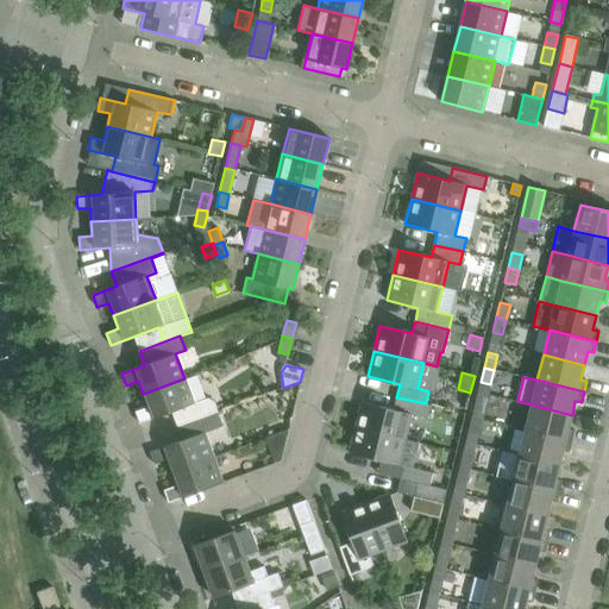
[(171,412),(177,426),(218,412),(214,401),(208,397),(194,403),(184,378),(143,394),(148,407),(136,412),(139,424),(171,412)]
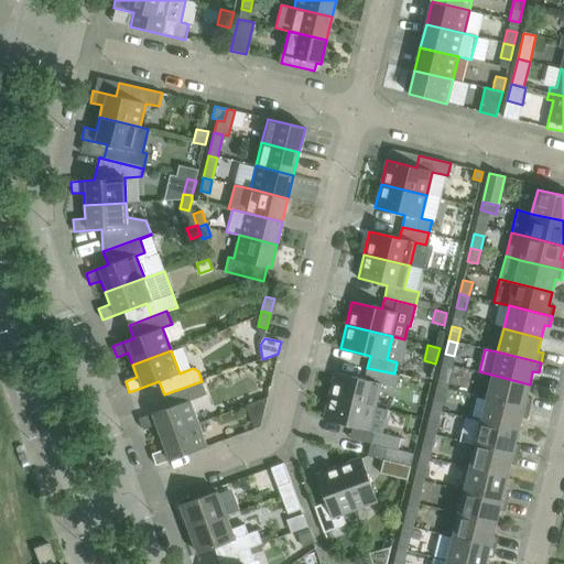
[(335,372),(329,396),(375,407),(380,383),(396,388),(398,375),(394,373),(367,368),(364,379),(335,372)]
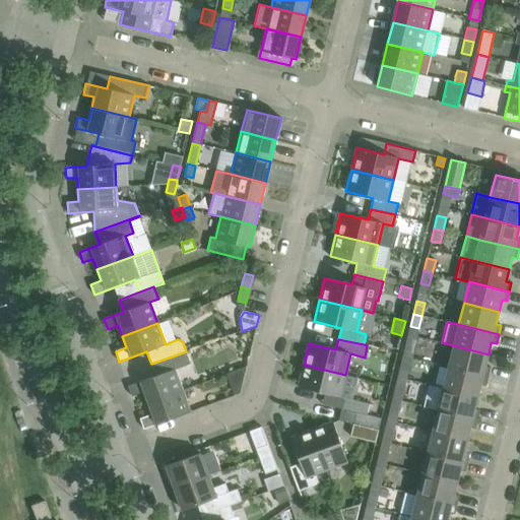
[(406,343),(402,355),(411,359),(414,345),(406,343)]
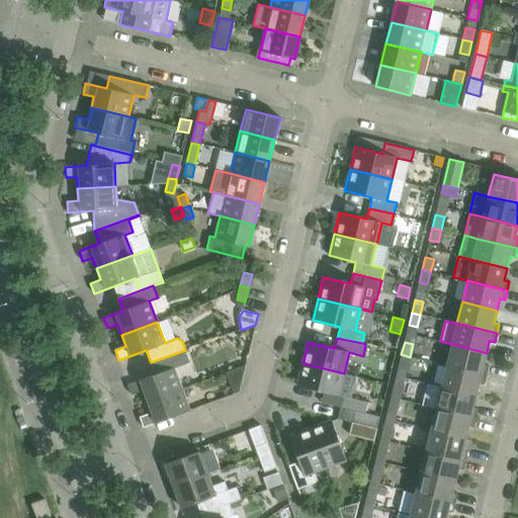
[(451,344),(446,365),(487,375),(489,366),(484,364),(487,353),(451,344)]
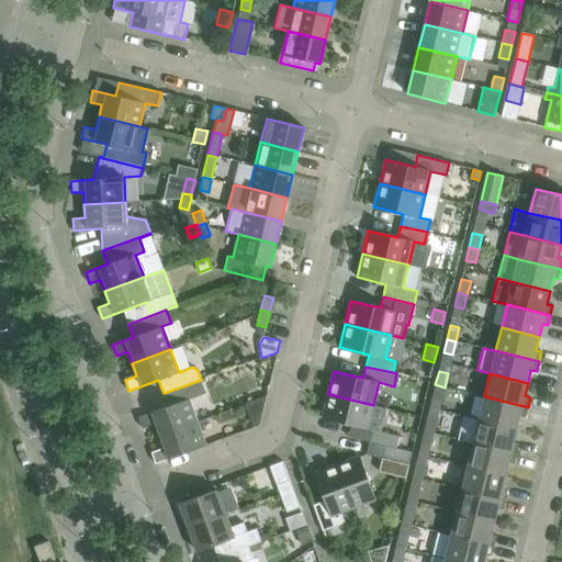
[(168,406),(138,417),(143,428),(154,425),(158,436),(198,422),(189,400),(205,393),(201,380),(164,393),(168,406)]
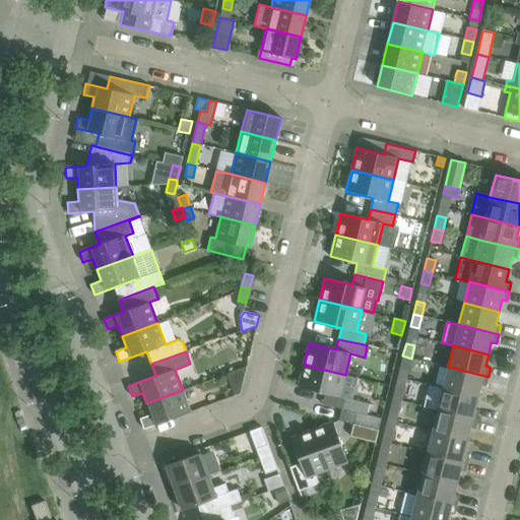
[(402,355),(399,369),(408,371),(411,359),(402,355)]
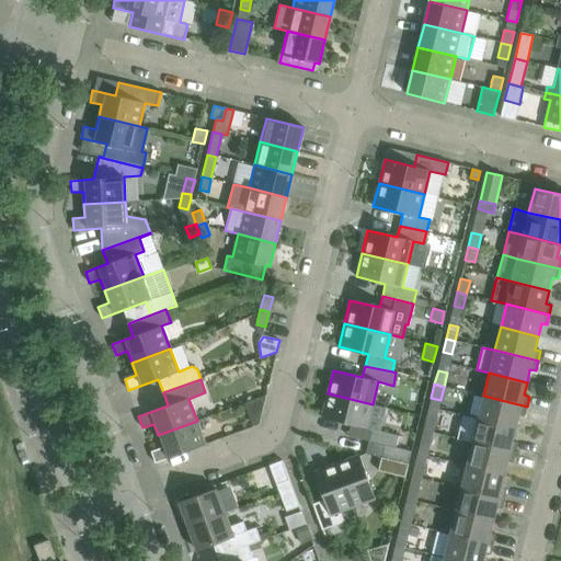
[(367,428),(373,404),(328,393),(321,418),(367,428)]
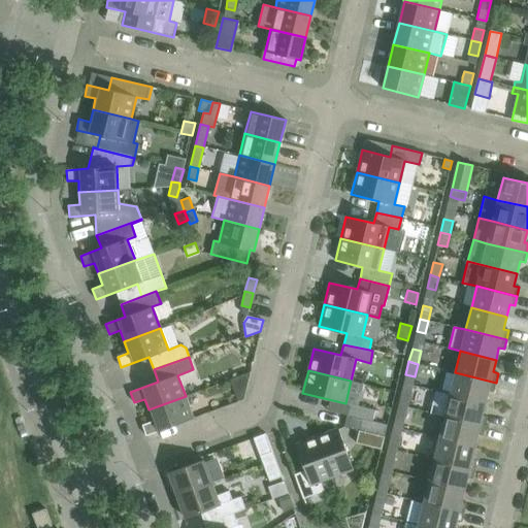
[(239,400),(243,399),(250,372),(232,378),(239,400)]
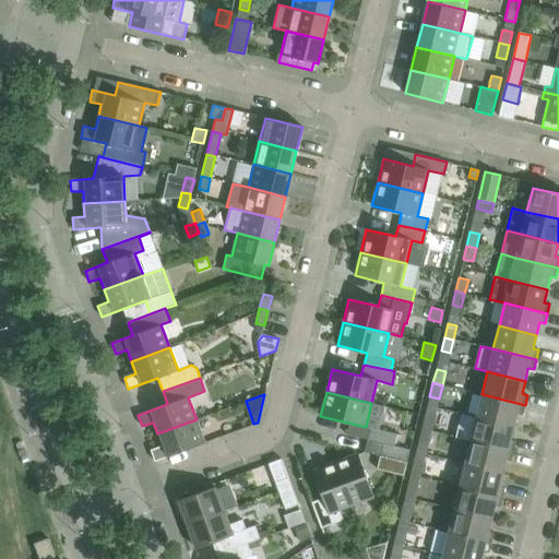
[(476,417),(513,427),(516,414),(522,415),(525,405),(482,394),(476,417)]
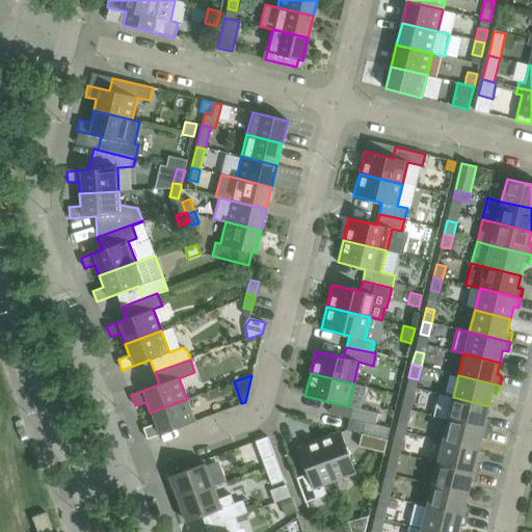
[(434,416),(448,419),(488,429),(491,420),(485,418),(488,406),(453,397),(440,394),(434,416)]
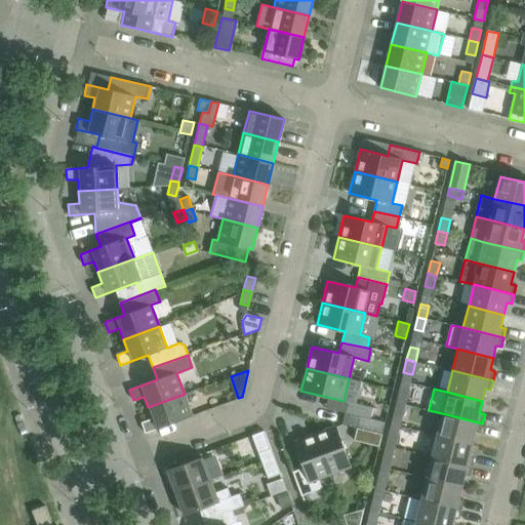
[(399,390),(396,402),(405,404),(408,392),(399,390)]
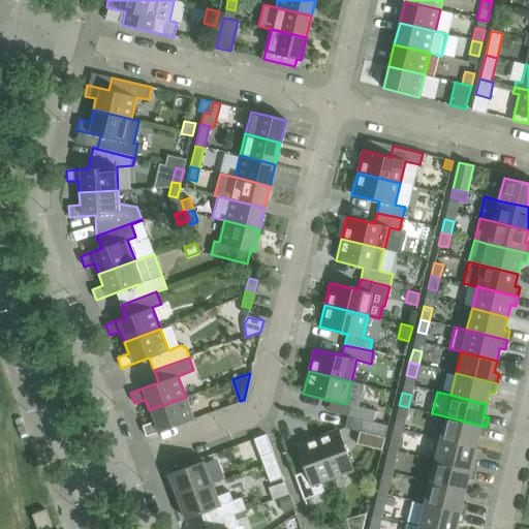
[(153,422),(143,426),(146,436),(193,418),(186,397),(149,410),(153,422)]
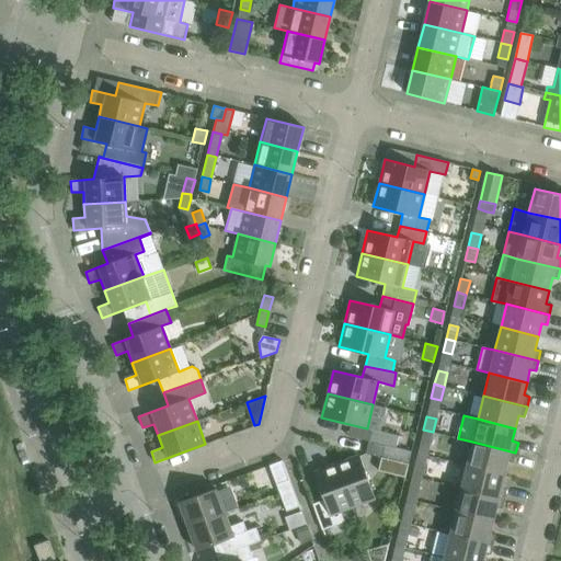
[(370,428),(368,441),(395,448),(398,435),(370,428)]
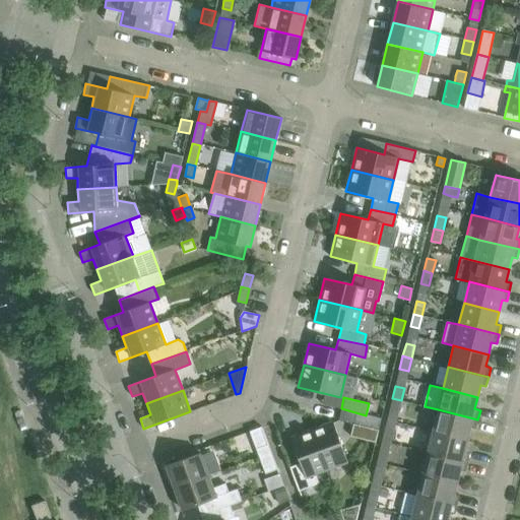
[(392,398),(389,411),(398,413),(401,400),(392,398)]
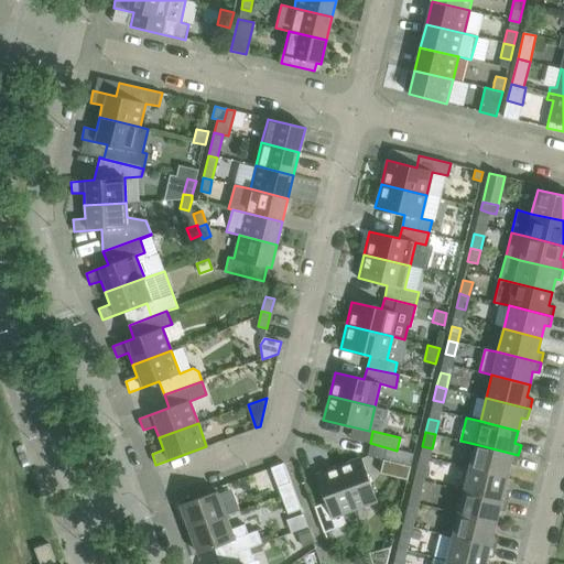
[(370,443),(368,456),(382,459),(379,474),(407,480),(410,466),(413,454),(397,451),(370,443)]
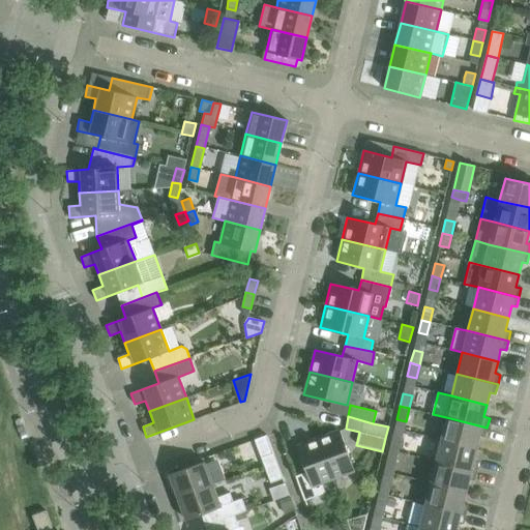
[(441,439),(476,448),(479,436),(484,437),(487,428),(446,417),(441,439)]
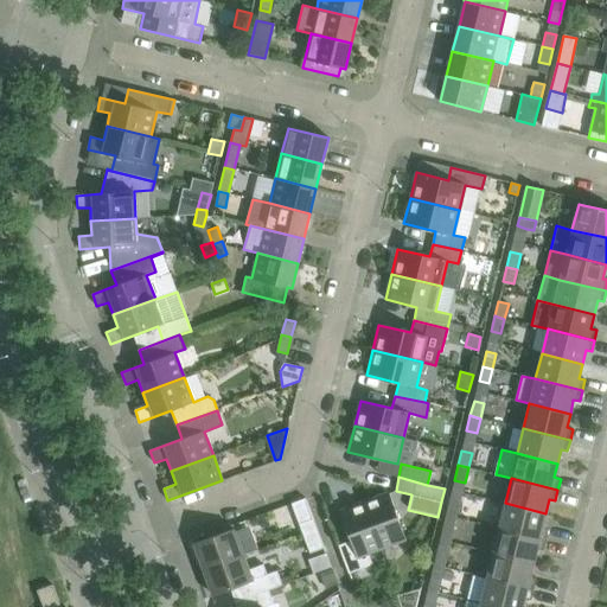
[(388,492),(364,502),(382,549),(406,540),(388,492)]
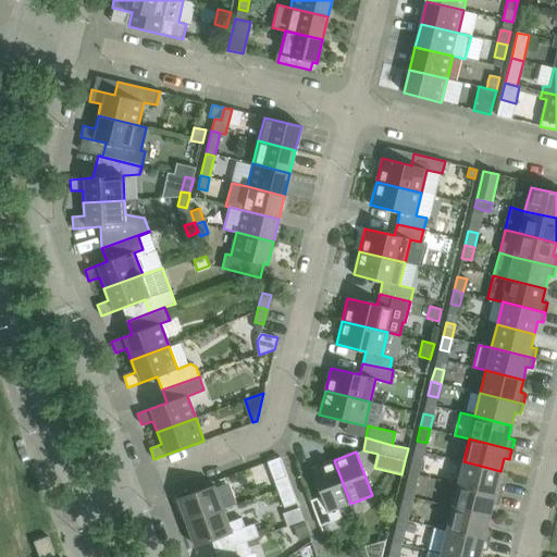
[(412,459),(409,472),(419,474),(422,461),(412,459)]
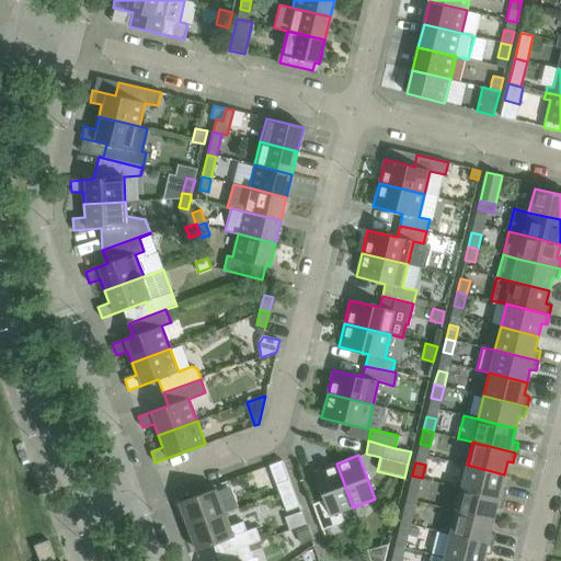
[(323,500),(312,504),(322,530),(344,522),(341,512),(353,507),(336,464),(313,471),(323,500)]
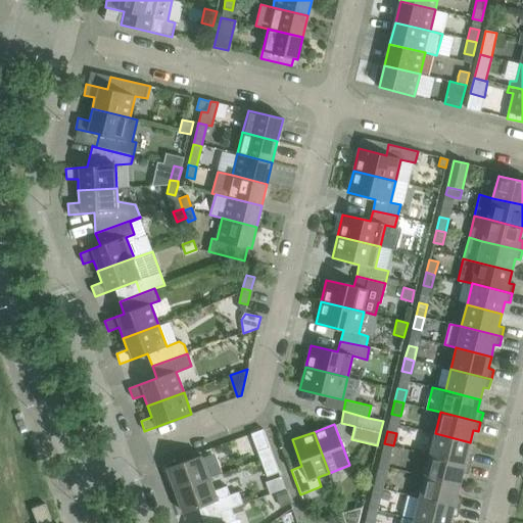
[(435,433),(430,455),(470,465),(472,456),(467,454),(470,442),(435,433)]
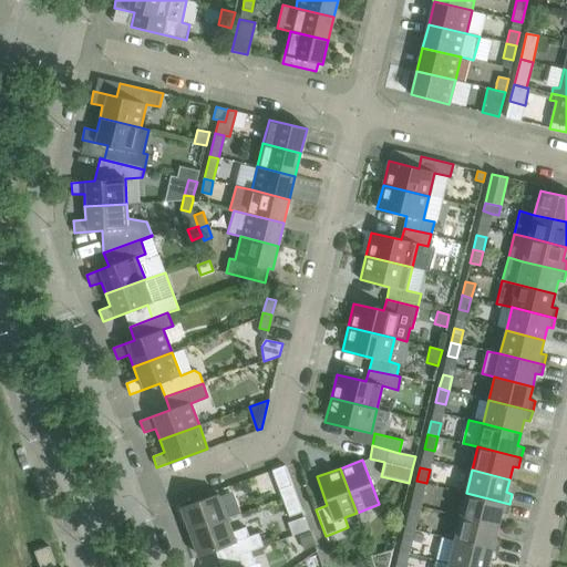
[(416,481),(413,495),(422,497),(426,483),(416,481)]
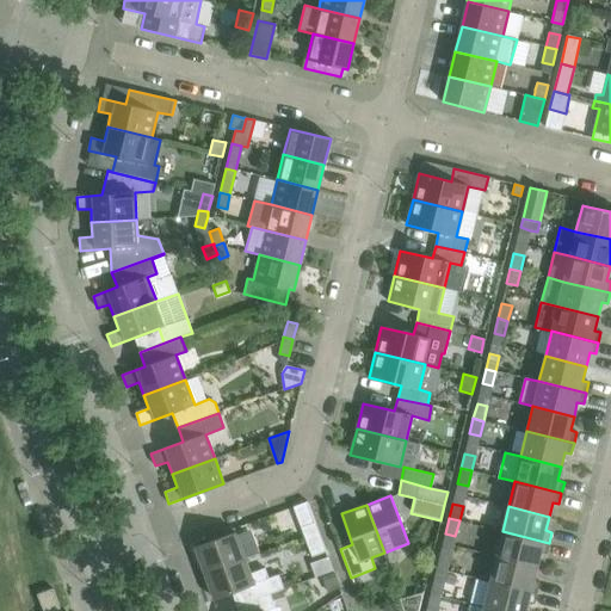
[(315,522),(301,528),(312,557),(326,551),(315,522)]
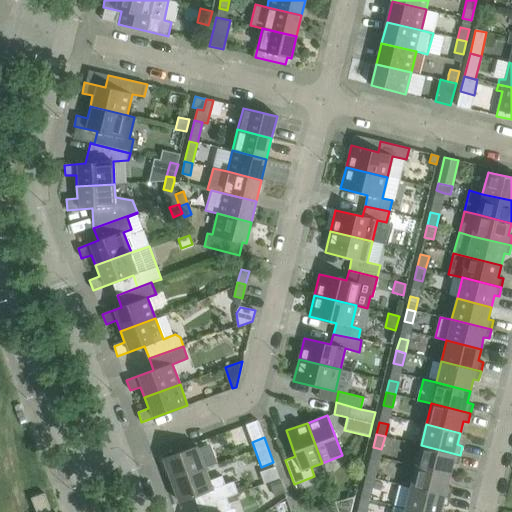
[(416,466),(450,475),(453,463),(458,464),(460,455),(421,445),(416,466)]
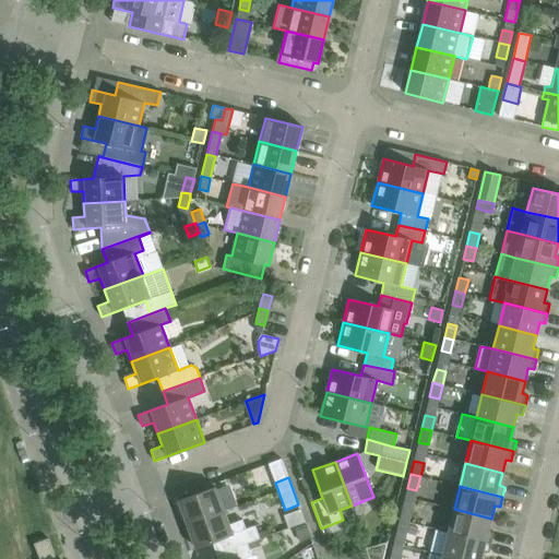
[(178,501),(187,525),(224,511),(215,487),(178,501)]
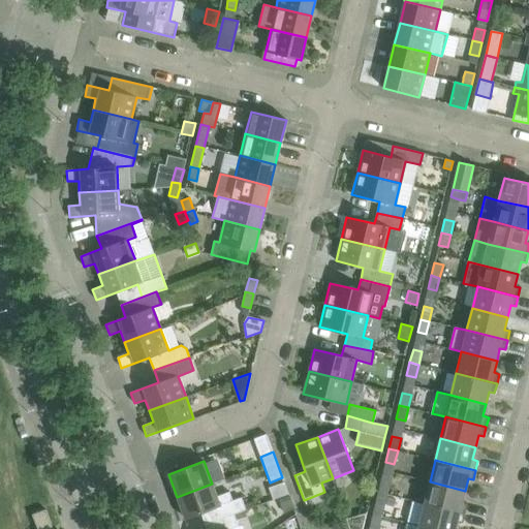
[(381,479),(378,492),(386,494),(390,481),(381,479)]
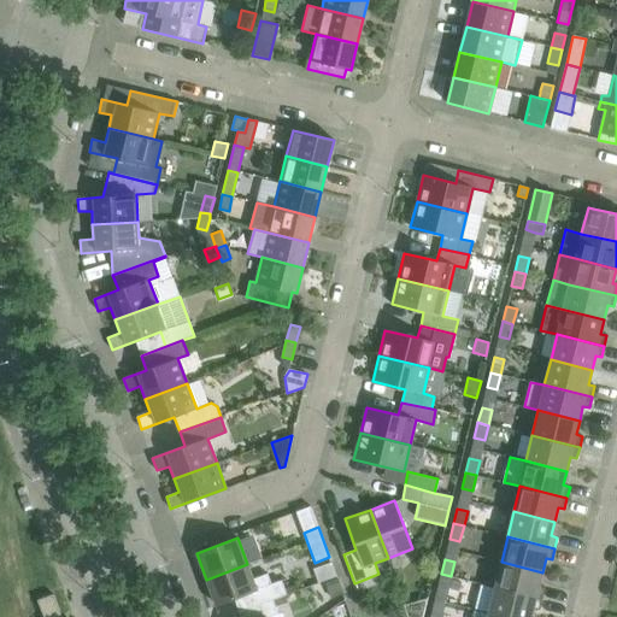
[(501,562),(494,587),(542,599),(545,588),(539,586),(542,573),(501,562)]
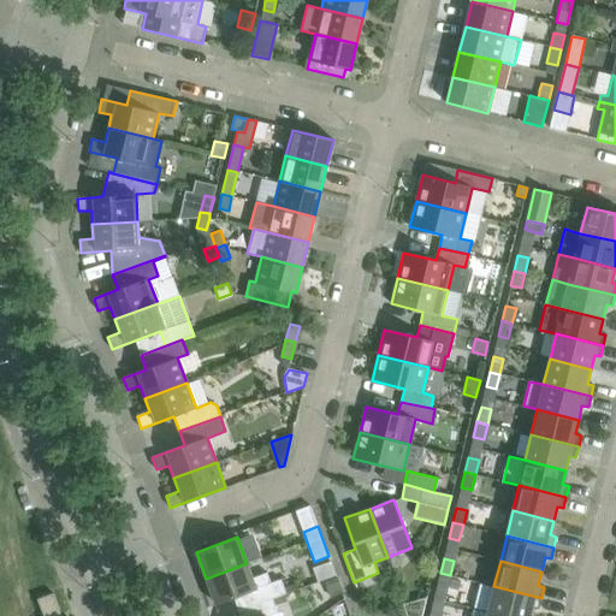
[(253,579),(247,563),(206,579),(215,604),(238,597),(243,609),(272,598),(284,594),(284,593),(285,593),(280,579),(270,582),(266,574),(253,579)]
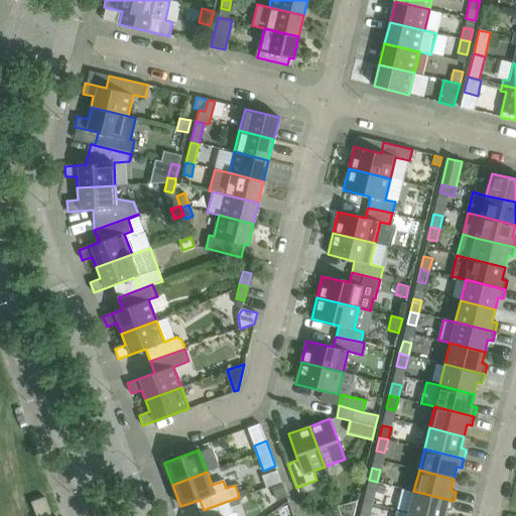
[(369,480),(366,493),(374,495),(377,482),(369,480)]
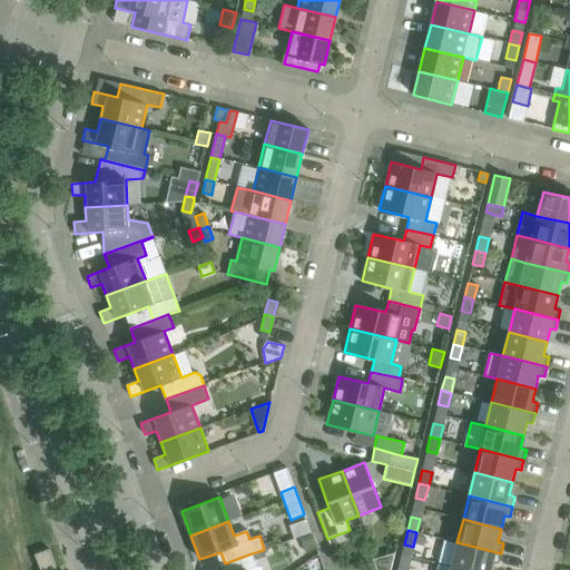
[(311,533),(300,538),(304,552),(316,549),(311,533)]
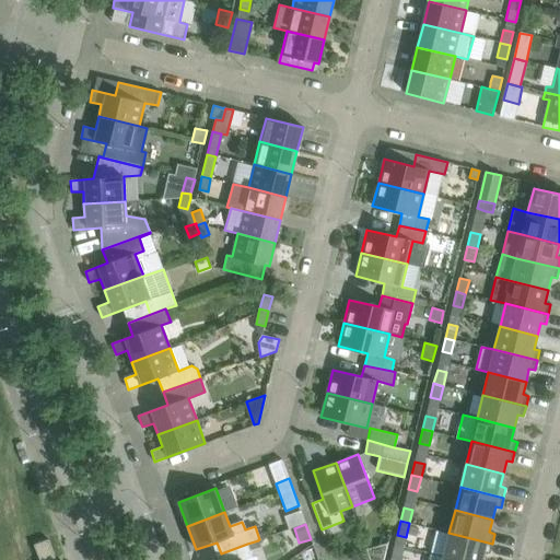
[(443,556),(459,559),(481,559),(483,552),(490,553),(492,544),(448,533),(443,556)]
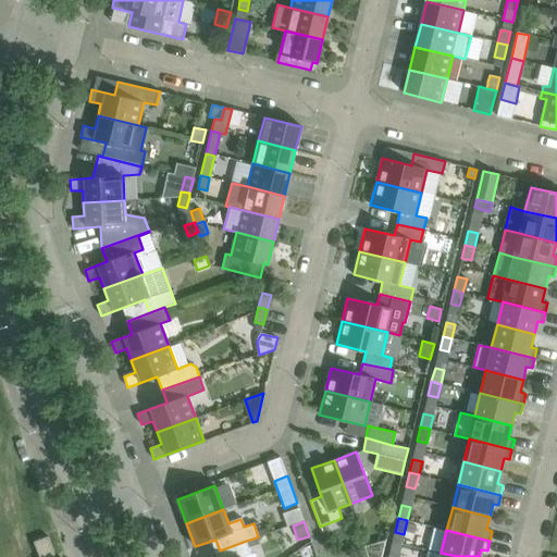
[(54,555),(48,536),(37,540),(34,542),(39,556),(48,556),(54,555)]
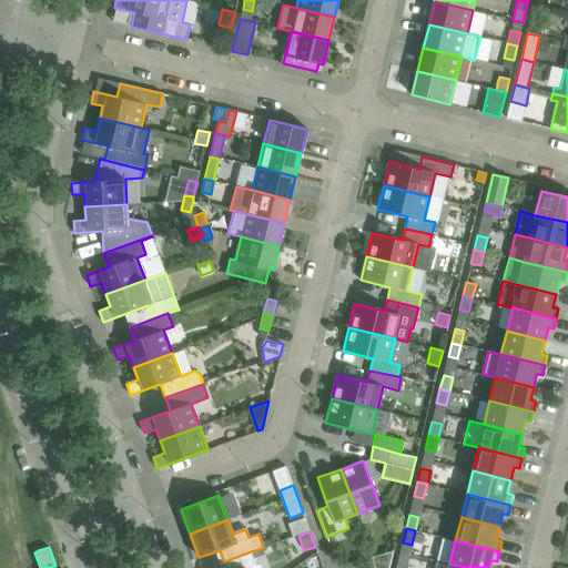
[(262,548),(251,551),(254,559),(264,555),(262,548)]
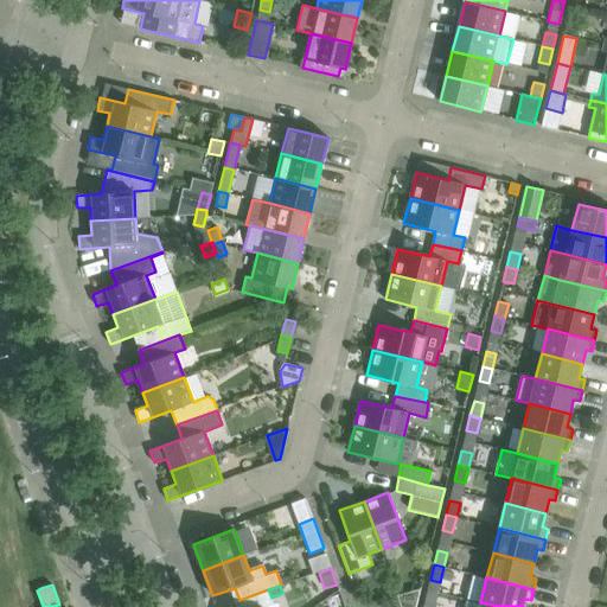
[(264,606),(274,604),(272,598),(268,589),(240,600),(241,606),(264,606)]
